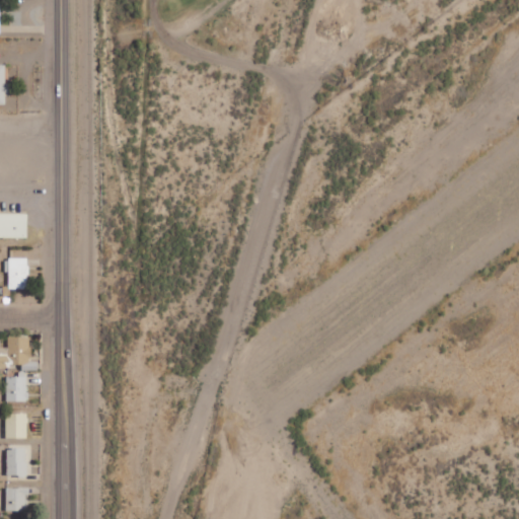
[(0,237),(28,238),(28,214),(0,213),(0,237)]
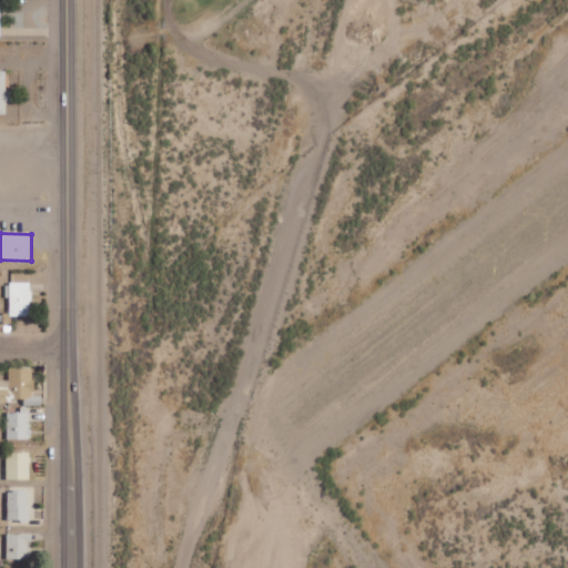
[(10,316),(31,316),(32,283),(7,283),(6,297),(11,297),(10,316)]
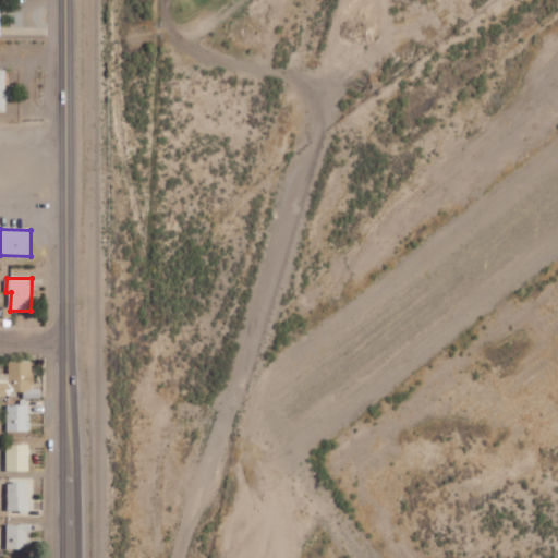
[(34,363),(9,362),(9,374),(0,373),(0,392),(24,393),(23,398),(40,398),(40,389),(33,389),(34,363)]
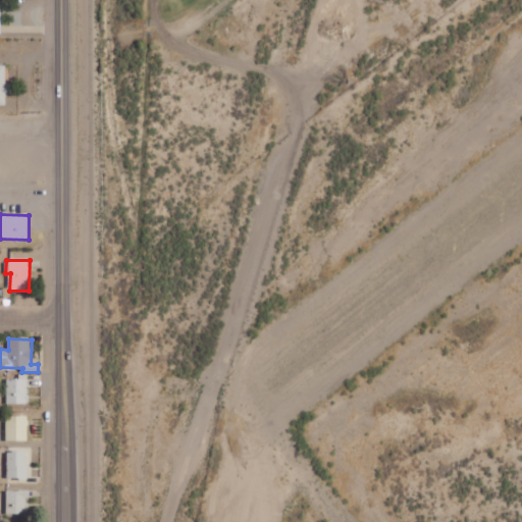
[(7,404),(28,404),(29,379),(7,378),(7,404)]
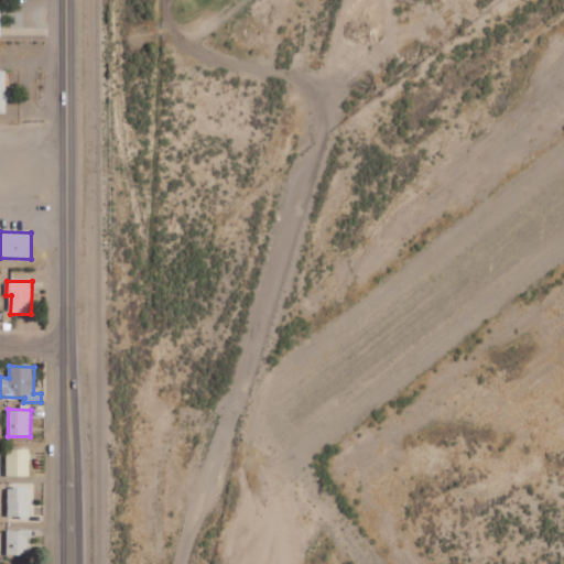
[(30,477),(31,449),(8,449),(7,476),(30,477)]
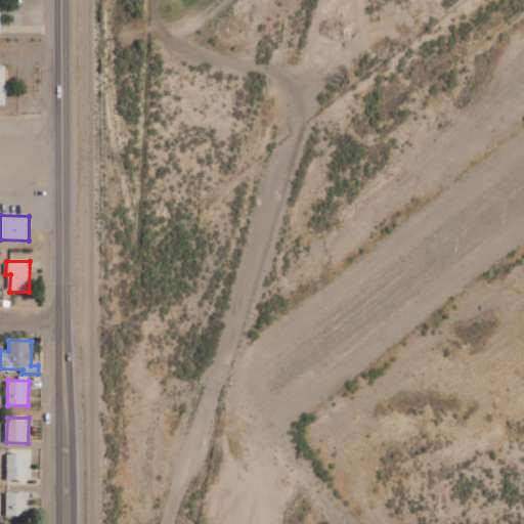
[(7,482),(28,482),(29,453),(8,452),(7,482)]
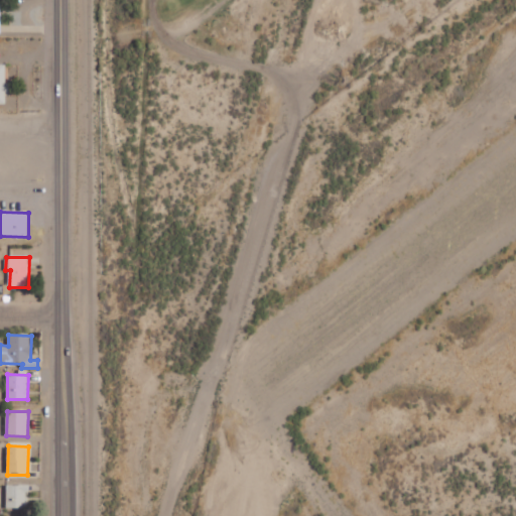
[(27,485),(6,485),(7,508),(28,508),(27,485)]
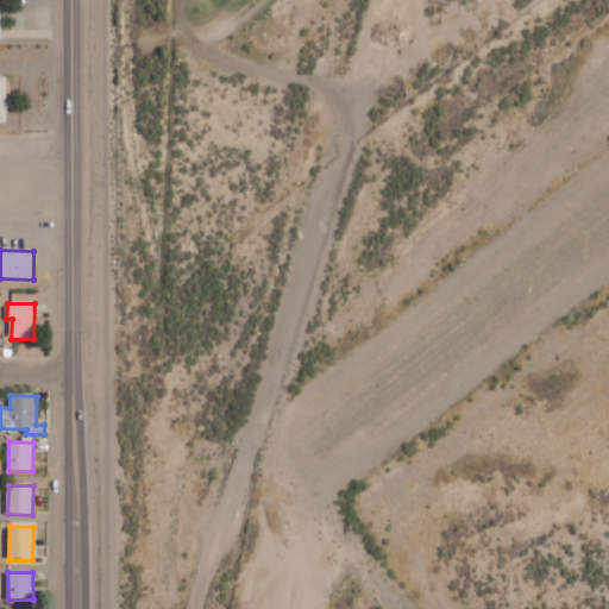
All buildings are outlined.
